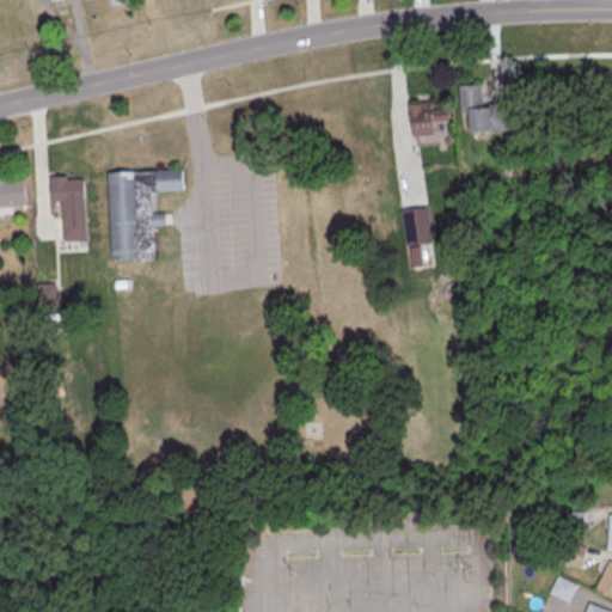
[(507,102),(508,128),(466,130),(466,110),(458,111),(457,84),(479,84),(481,103),(507,102)]
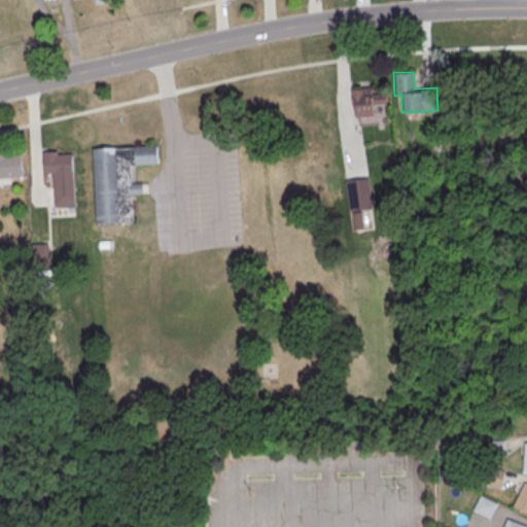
[(349,88),(370,85),(370,93),(384,92),(385,103),(371,104),(372,115),(354,117),(353,103),(351,104),(349,88)]
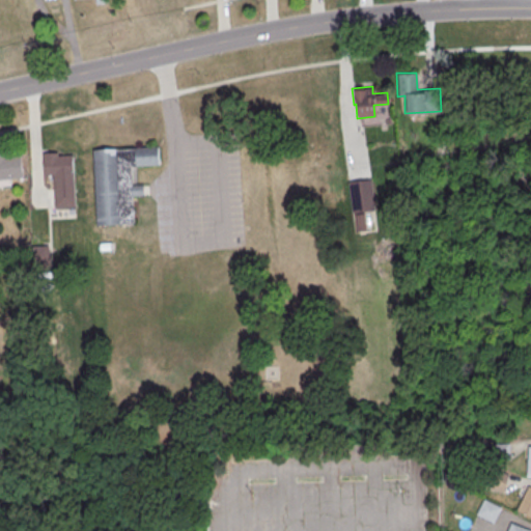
[(92,149),(96,227),(133,225),(132,197),(143,196),(143,185),(132,186),(131,167),(158,166),(157,145),(92,149)]
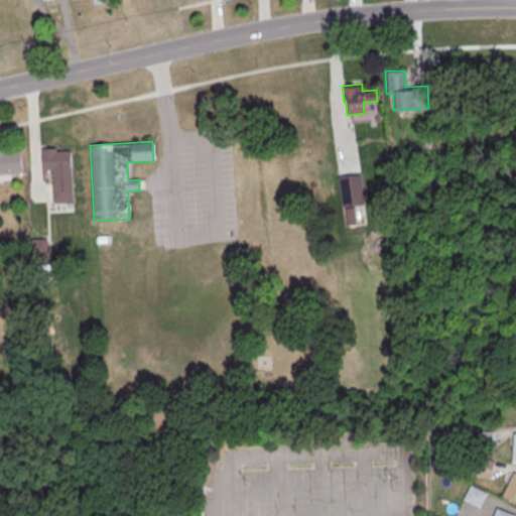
[(0,148),(6,148),(6,150),(19,148),(22,172),(0,174),(0,148)]
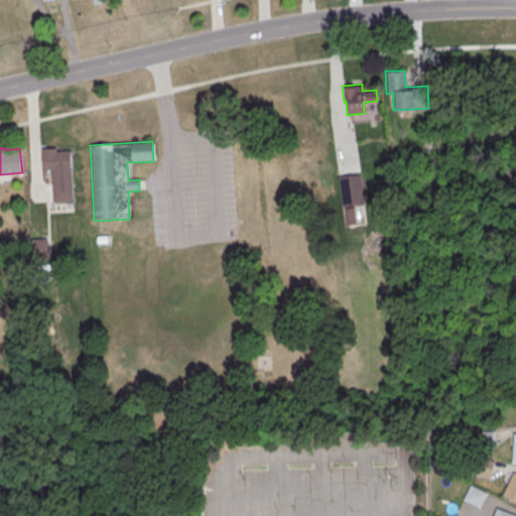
[(41,149),(42,170),(51,169),(52,203),(73,202),(70,150),(55,151),(55,148),(41,149)]
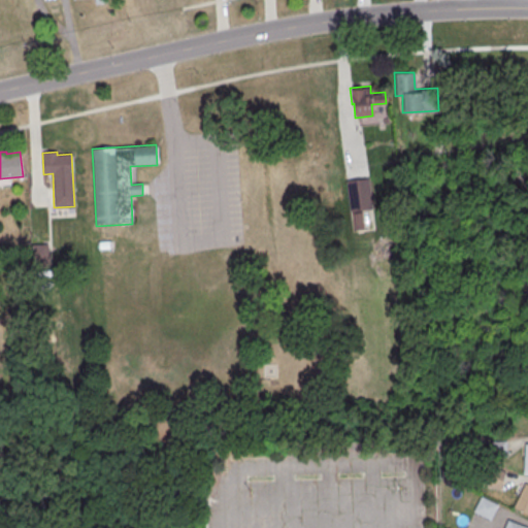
[(344,182),(367,178),(372,209),(350,212),(344,182)]
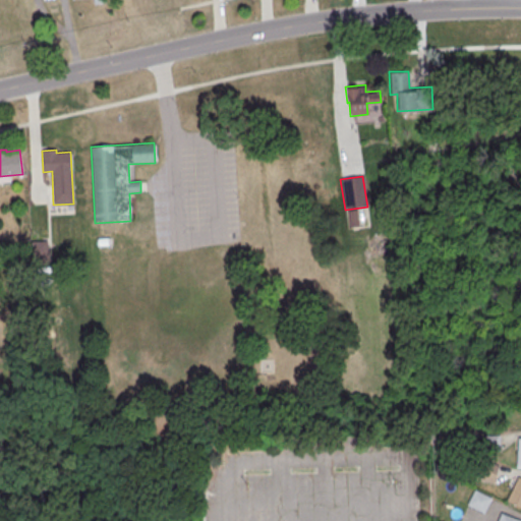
[(480,461),(476,479),(496,483),(500,465),(480,461)]
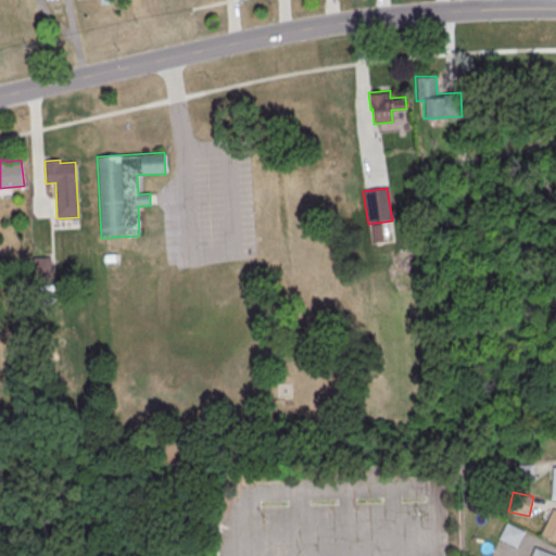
[(555,508),(542,534),(555,541),(555,508)]
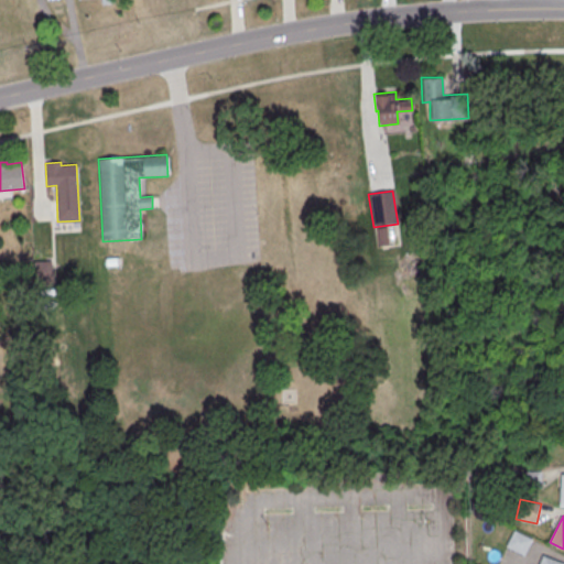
[(516,530),(507,546),(524,556),(533,540),(516,530)]
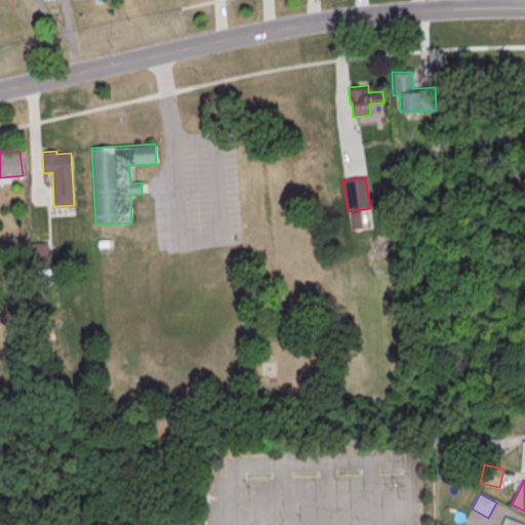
[(524,524),(524,523),(507,516),(502,524),(524,524)]
